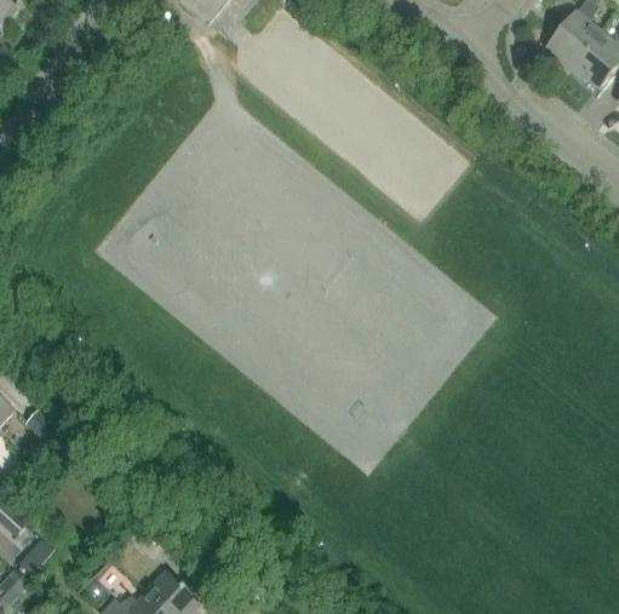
[(0,17),(12,3),(9,0),(0,0),(0,17)]
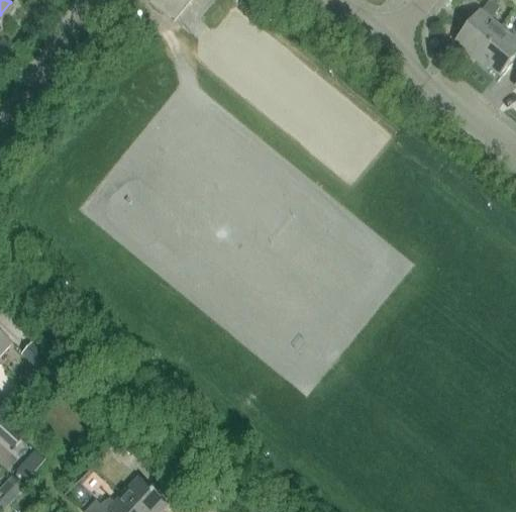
[(40,3),(37,0),(29,0),(26,4),(25,5),(33,12),(40,3)]
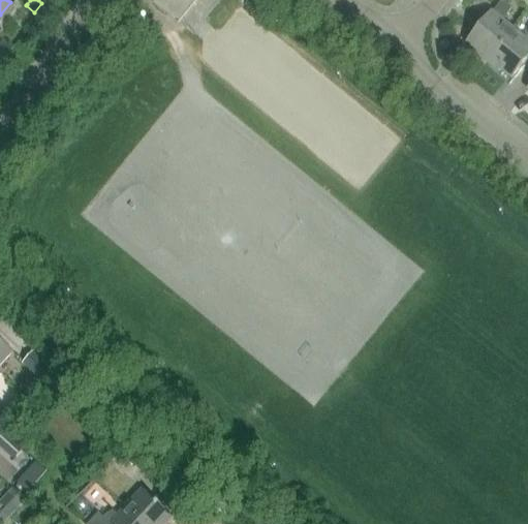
[(272,2),(273,2),(270,0),(252,0),(266,10),(272,2)]
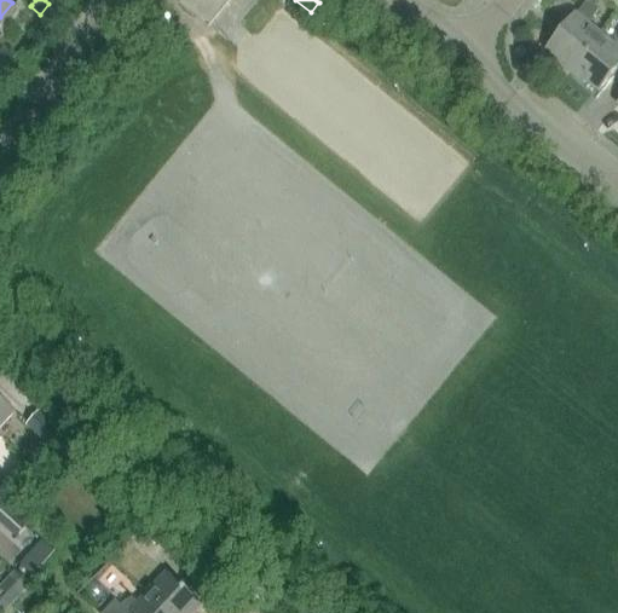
[(569,69),(600,30),(587,19),(596,6),(589,0),(583,0),(575,10),(546,45),(558,56),(555,58),(569,69)]
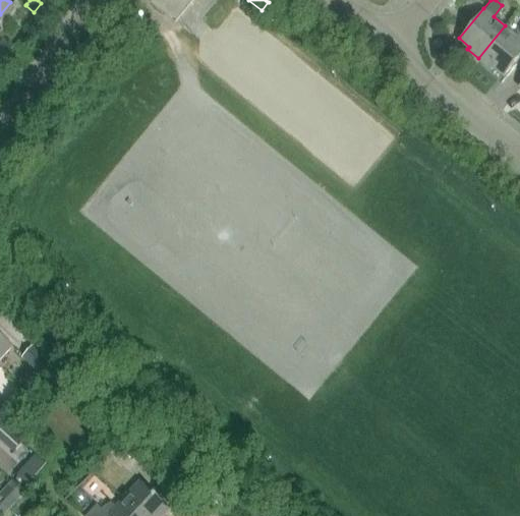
[(519,37),(505,25),(478,58),(489,67),(492,64),(502,73),(519,50),(519,37)]
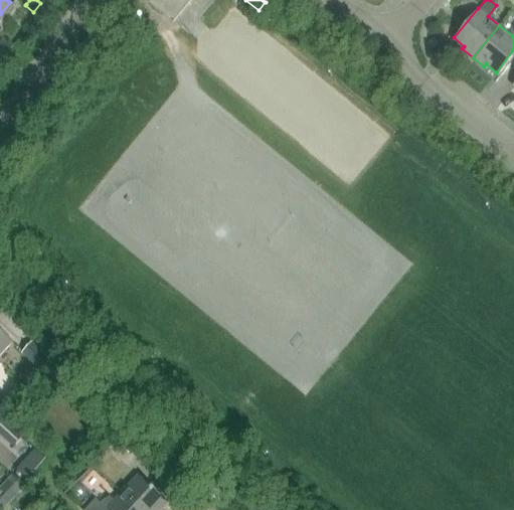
[(2,36),(0,39),(0,48),(5,52),(11,43),(2,36)]
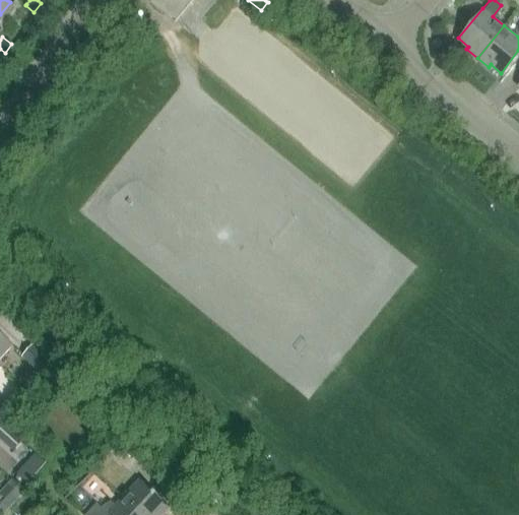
[(0,353),(12,341),(0,330),(0,353)]
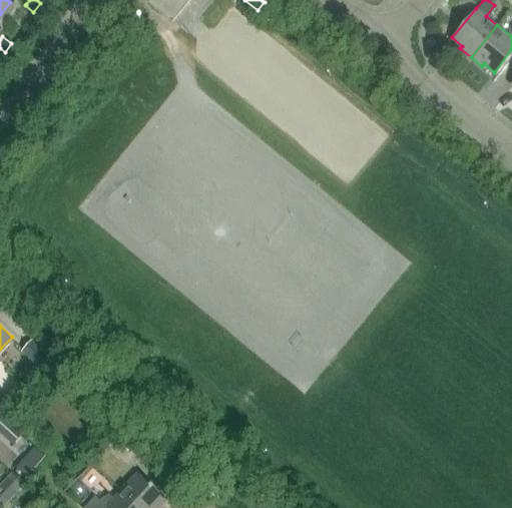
[(41,368),(52,356),(32,336),(20,348),(41,368)]
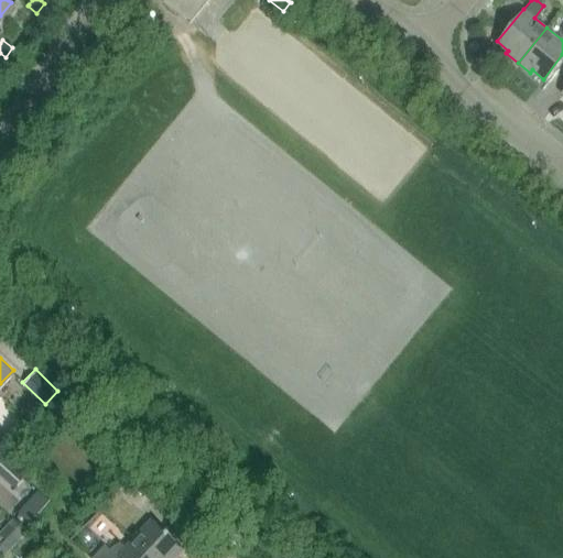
[(22,473),(0,453),(0,474),(11,485),(22,473)]
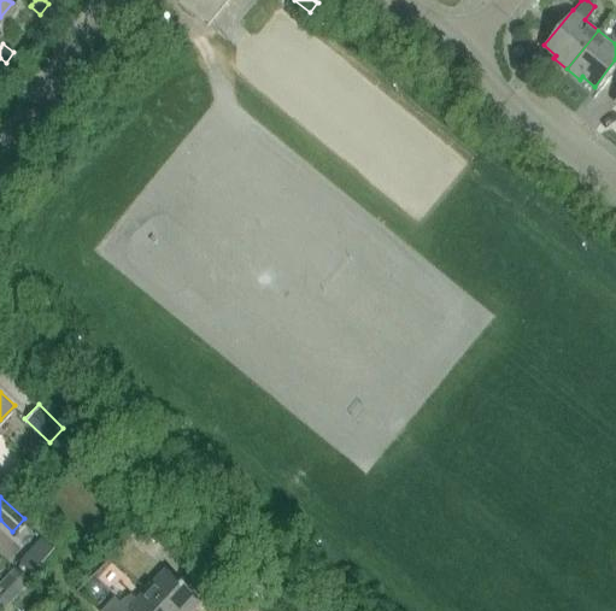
[(146,539),(153,532),(156,529),(144,517),(141,521),(134,528),(146,539)]
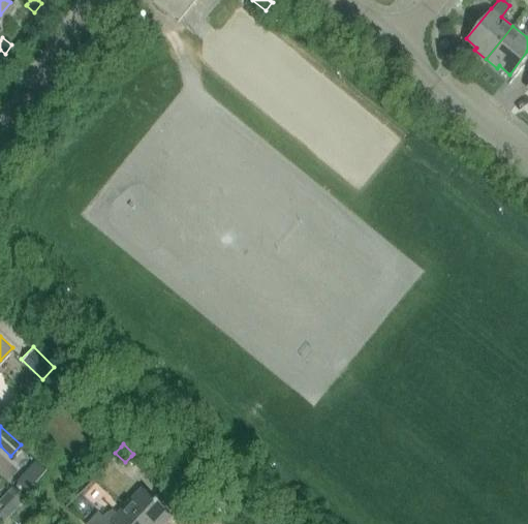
[(28,488),(47,467),(36,458),(18,480),(28,488)]
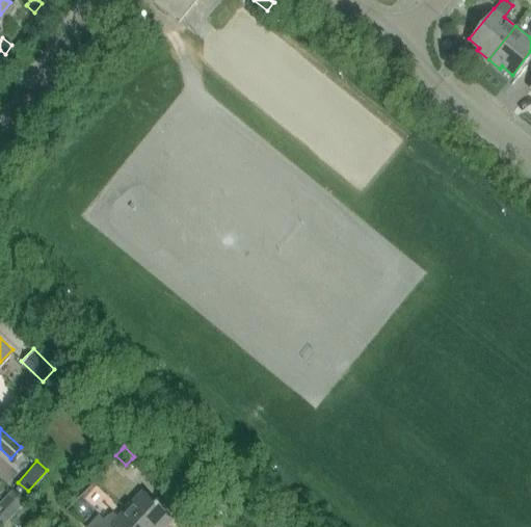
[(157,470),(144,484),(158,495),(169,481),(157,470)]
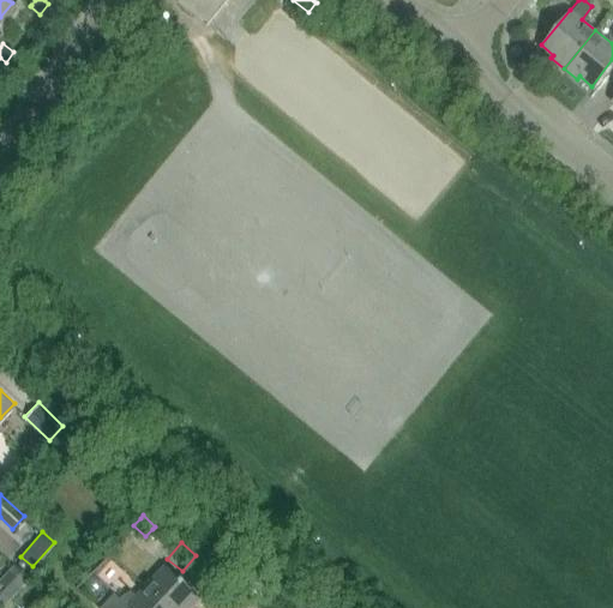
[(0,603),(26,576),(11,561),(0,572),(0,603)]
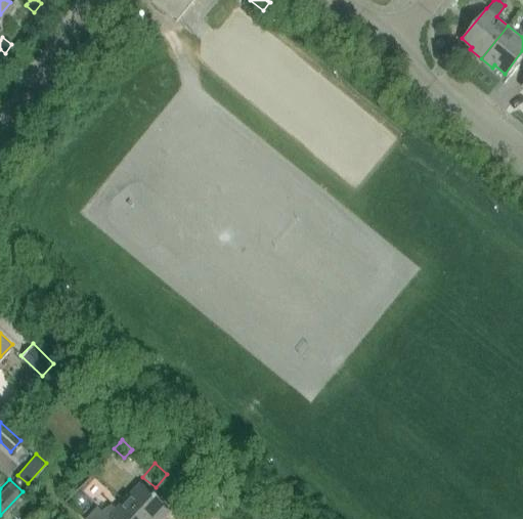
[(146,518),(160,518),(170,508),(140,480),(124,498),(146,518)]
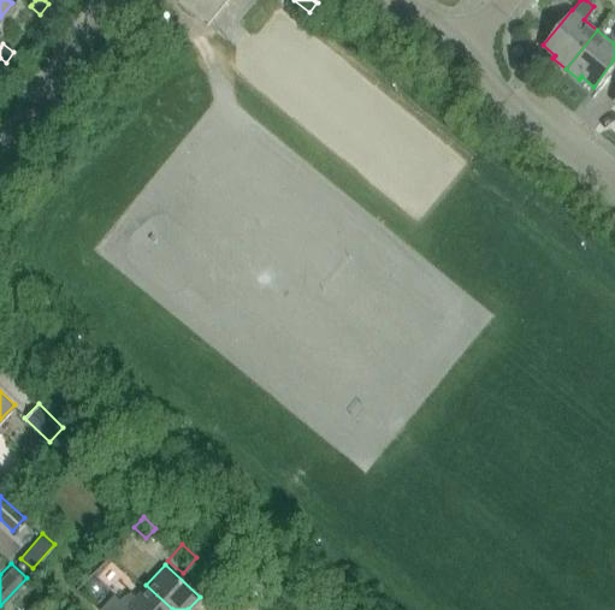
[(172,609),(146,585),(135,597),(128,590),(119,594),(117,597),(111,591),(96,608),(98,609),(172,609)]
